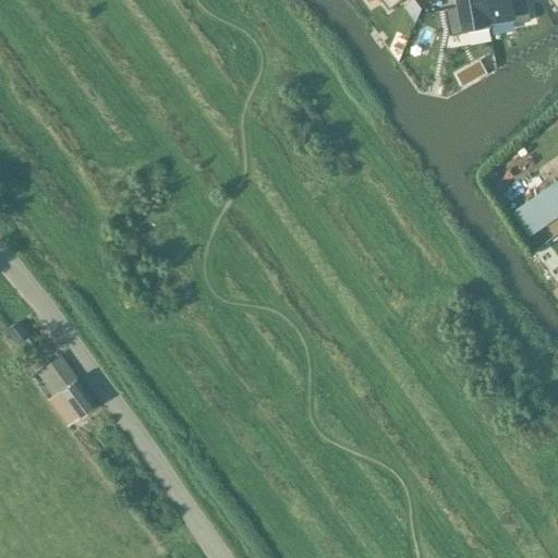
[(381,0),(389,10),(402,0),(381,0)]
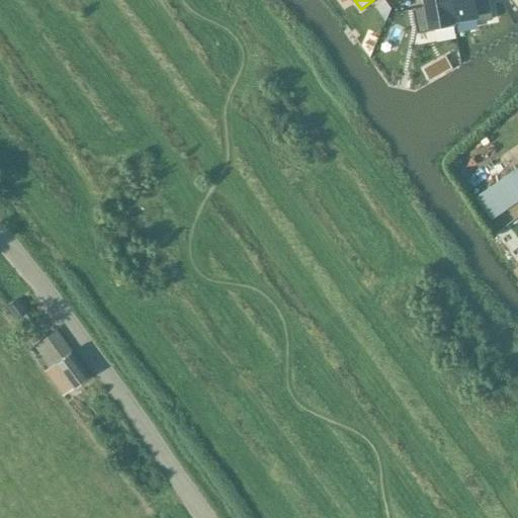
[(425,0),(427,6),(413,9),(418,33),(456,26),(455,19),(453,20),(449,0),(425,0)]
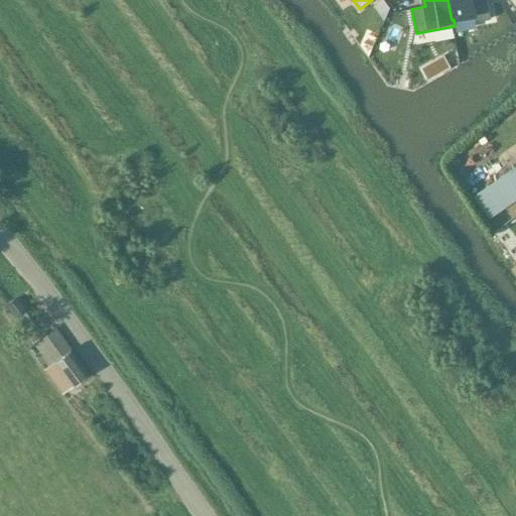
[(447,0),(452,20),(454,19),(475,15),(476,22),(491,19),(487,0),(447,0)]
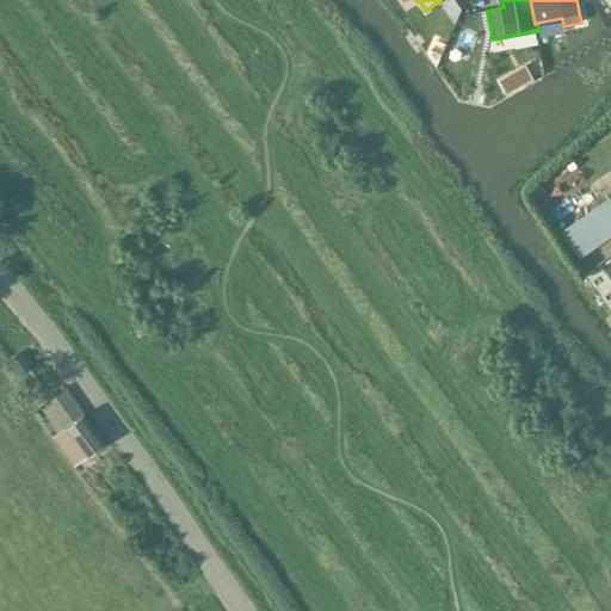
[(610,235),(610,199),(562,233),(579,258),(610,235)]
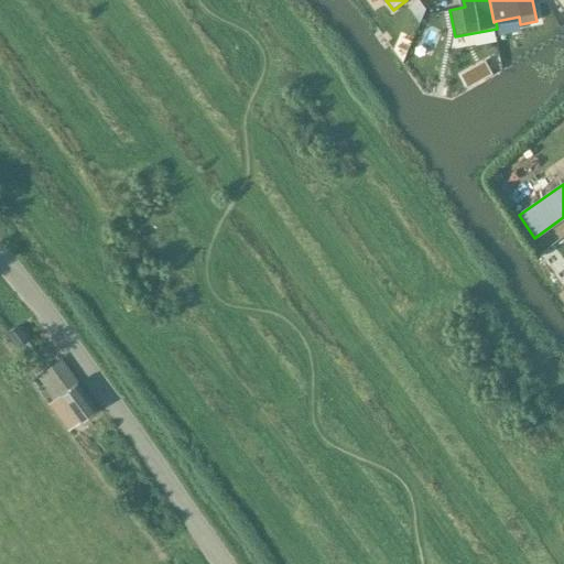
[(9,333),(7,335),(15,347),(29,338),(20,326),(9,333)]
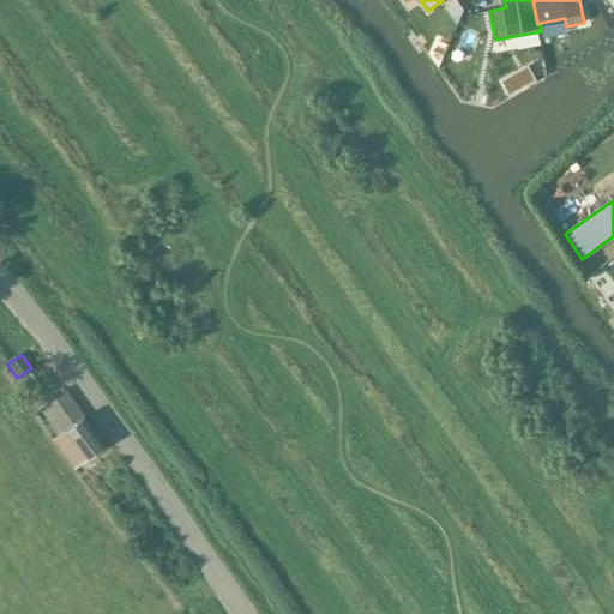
[(65,392),(41,410),(48,419),(59,434),(66,429),(86,457),(103,445),(65,392)]
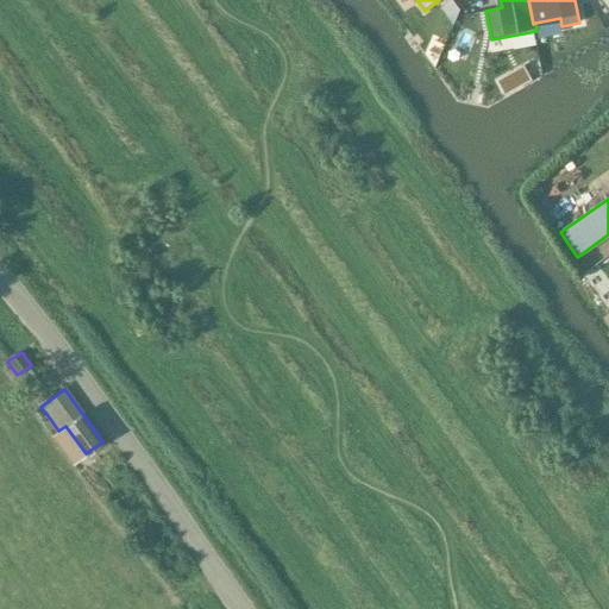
All buildings are outlined.
